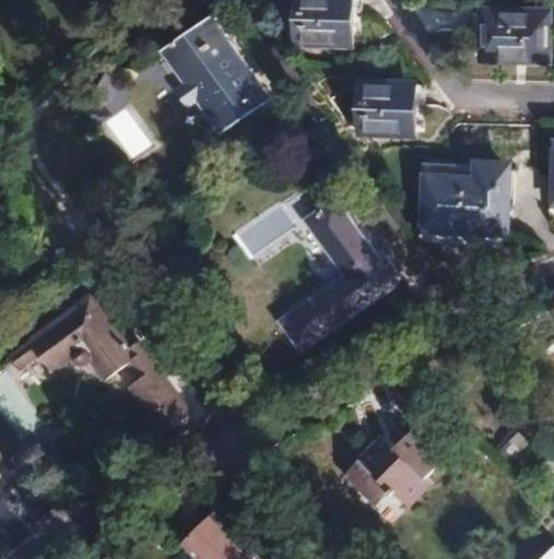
[(294,0),(294,39),(342,42),(344,4),(343,0),(294,0)]
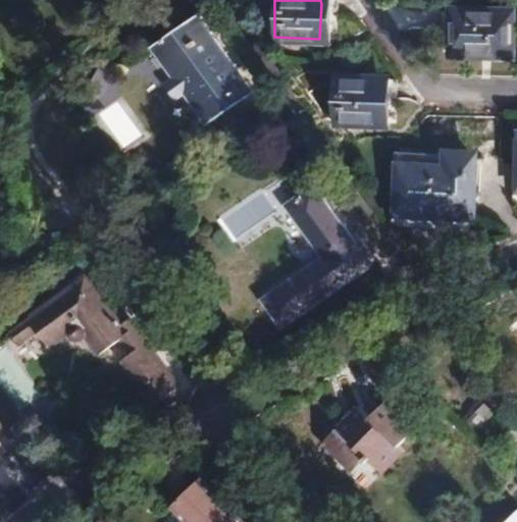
[(476,53),(505,54),(506,13),(450,12),(449,52),(476,53)]
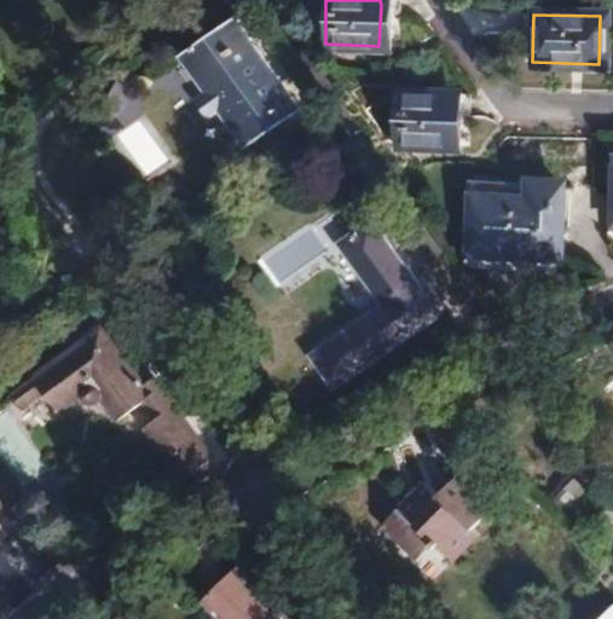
[(296,109),(233,16),(178,53),(202,91),(192,97),(207,117),(217,111),(227,127),(241,146),(296,109)]
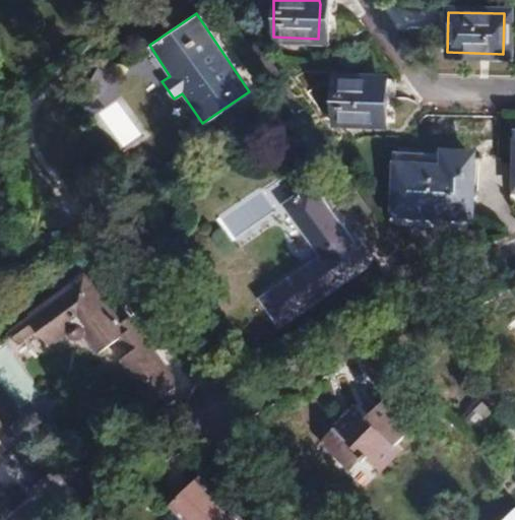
[(86,85),(101,94),(112,76),(98,67),(86,85)]
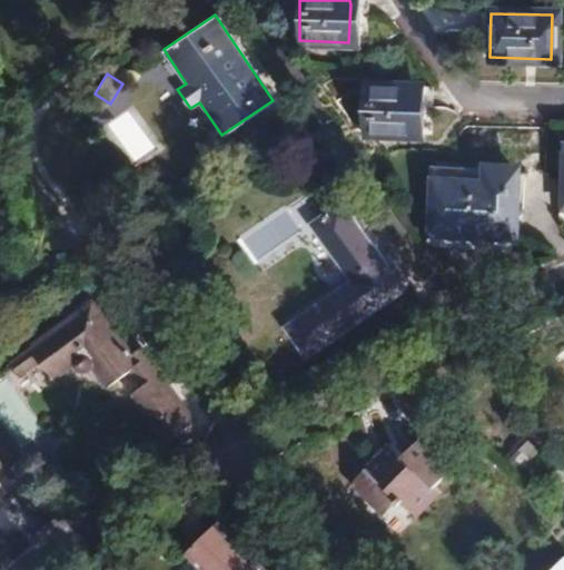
[(365,86),(364,133),(414,134),(415,88),(403,87),(365,86)]
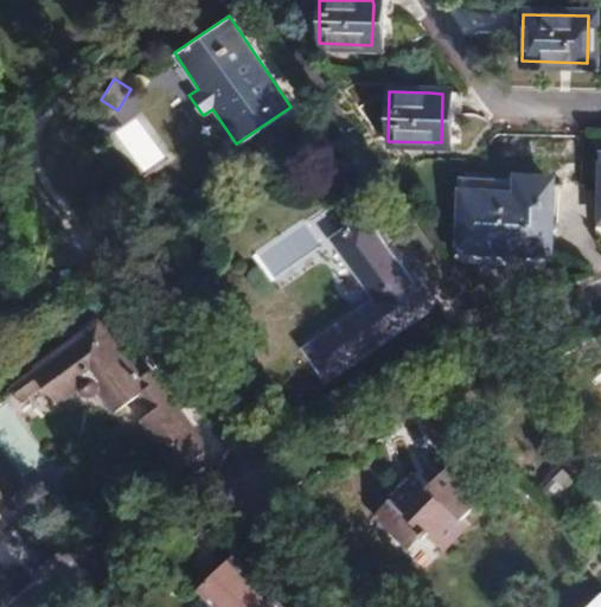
[(526,249),(541,250),(545,181),(506,179),(464,177),(459,246),(526,249)]
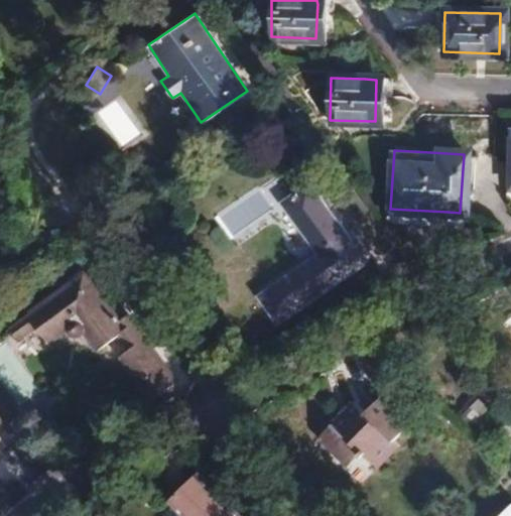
[(361,262),(306,184),(281,203),(317,254),(256,296),(274,323),(320,290),(361,262)]
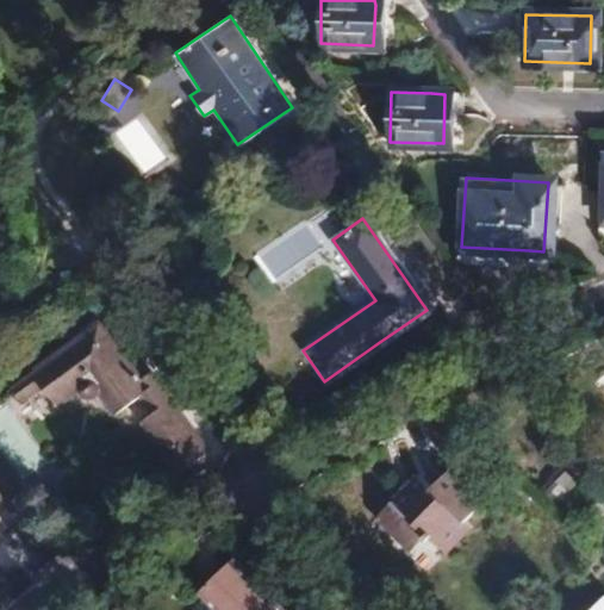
[(97,322),(10,385),(19,399),(41,385),(55,405),(76,388),(79,393),(83,397),(91,396),(95,392),(112,415),(137,396),(149,412),(138,421),(162,453),(160,455),(174,474),(188,464),(204,450),(147,372),(139,378),(97,322)]
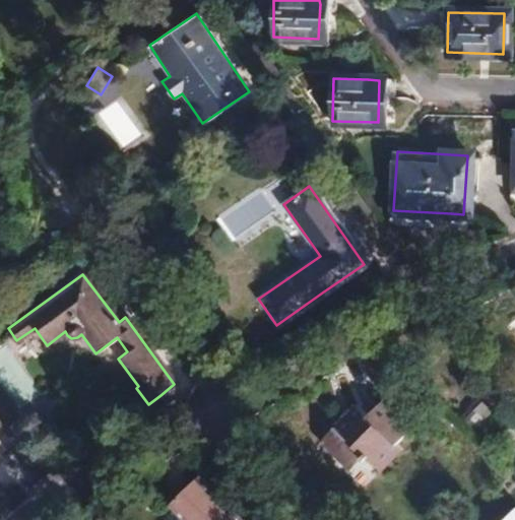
[(22,356),(41,348),(35,335),(16,343),(22,356)]
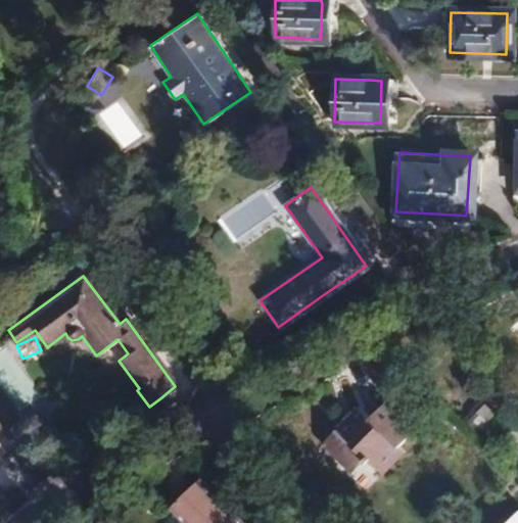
[(472,431),(490,415),(477,401),(460,419),(472,431)]
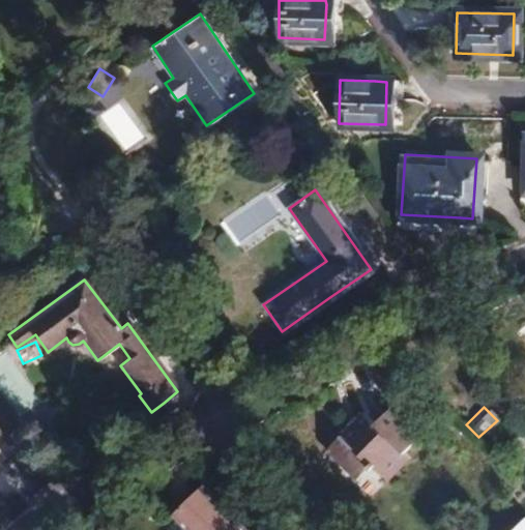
[(340,434),(323,449),(350,475),(365,462),(368,466),(372,462),(386,476),(405,457),(400,452),(414,438),(384,410),(370,424),(360,413),(340,434)]
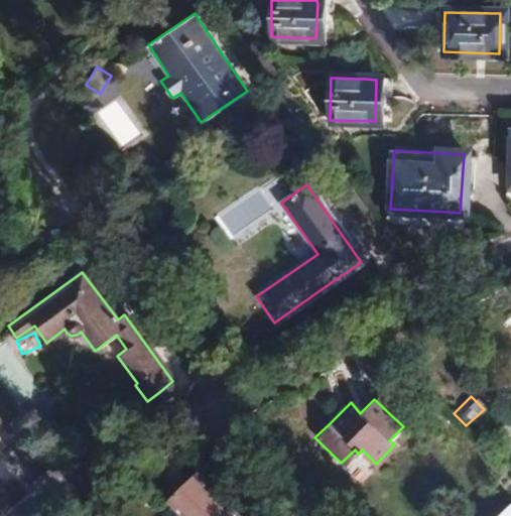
[(344,466),(358,454),(355,449),(341,463),(344,466)]
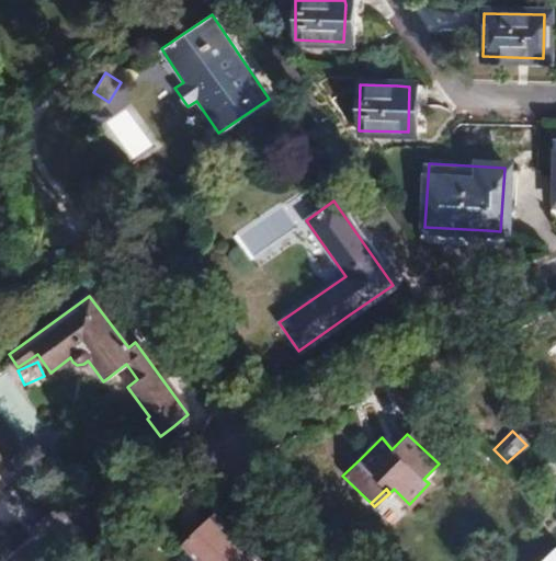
[(405,507),(409,504),(394,489),(389,493),(405,507)]
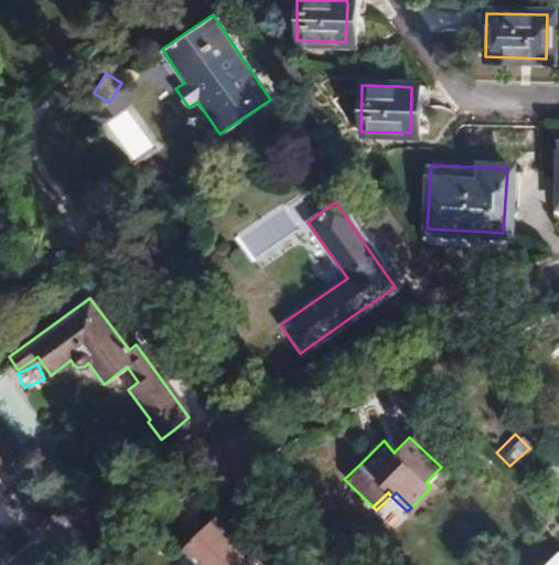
[(183,544),(203,564),(251,564),(208,520),(196,532),(183,544)]
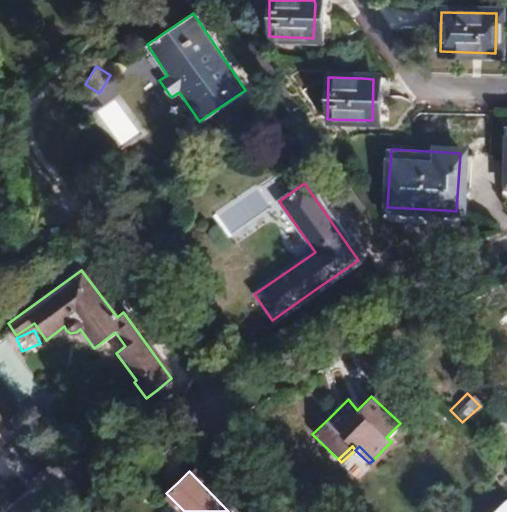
[(506,511),(506,498),(503,495),(485,511),(506,511)]
